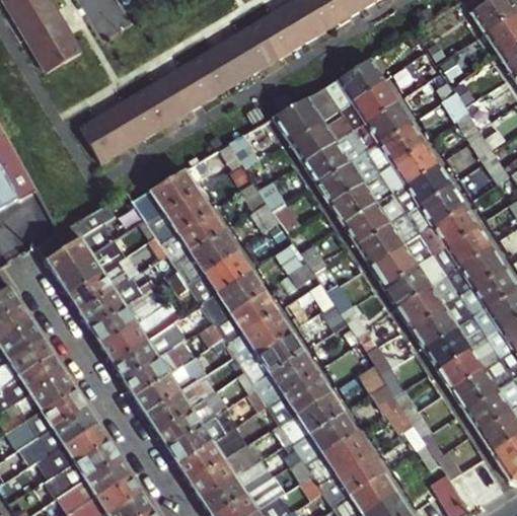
[(1,0),(12,17),(40,0),(1,0)]
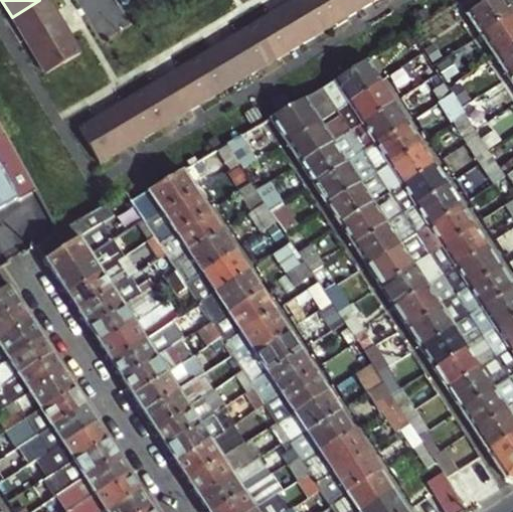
[(64,24),(50,0),(39,0),(12,17),(29,45),(64,24)]
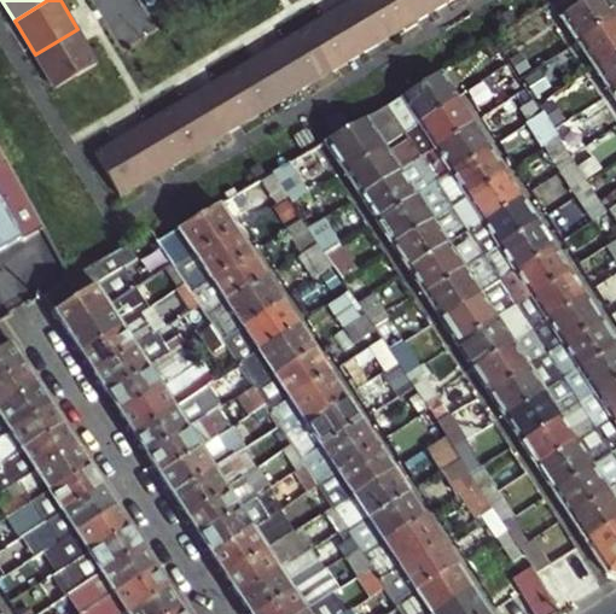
[(350,0),(336,9),(360,48),(395,28),(378,0),(350,0)]
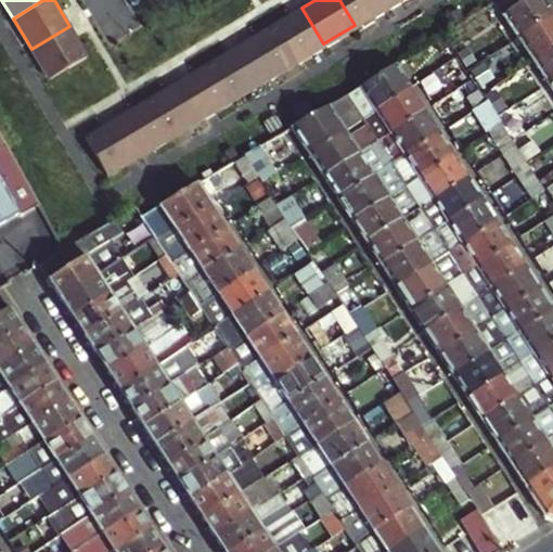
[(339,0),(355,25),(385,7),(381,0),(339,0)]
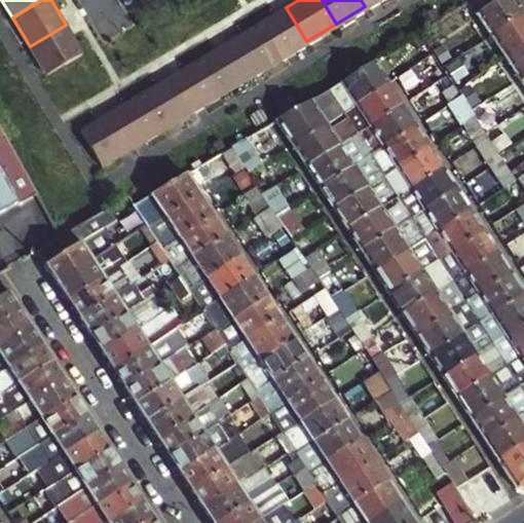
[(489,33),(523,8),(523,0),(497,0),(477,13),(489,33)]
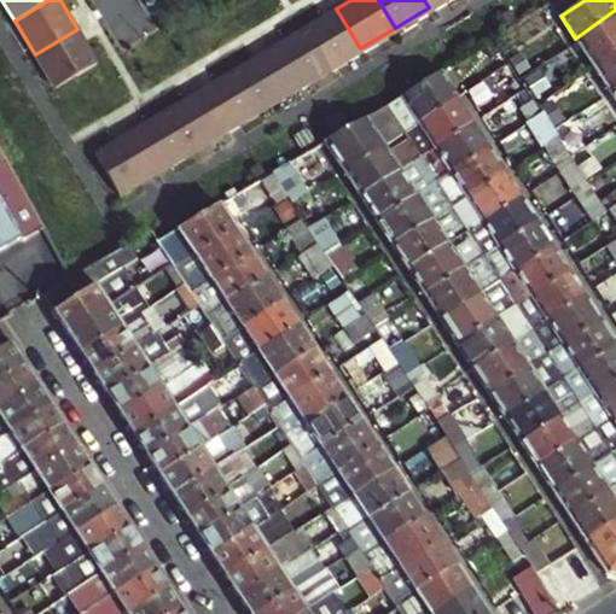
[(336,9),(302,29),(326,69),(360,48),(336,9)]
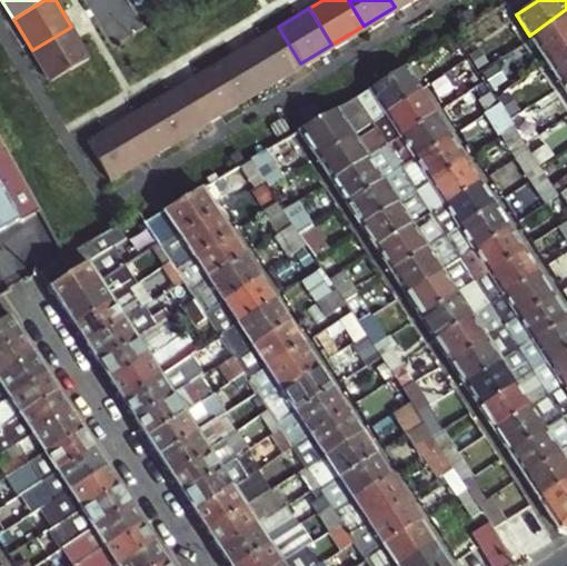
[(545,58),(566,42),(566,9),(529,36),(545,58)]
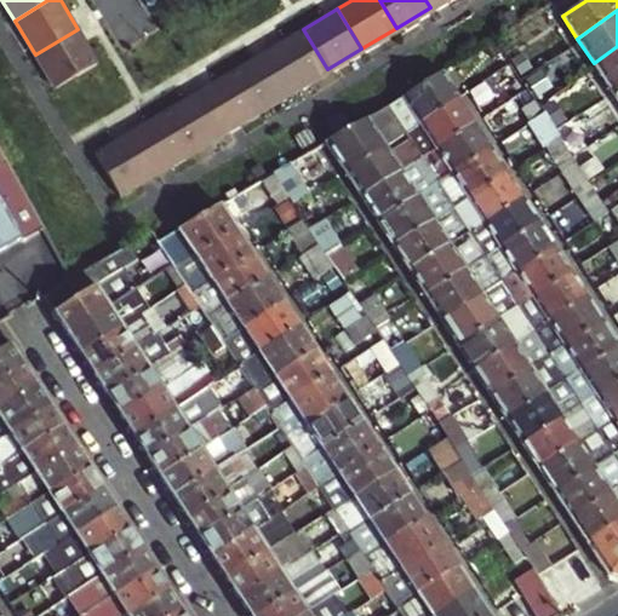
[(98,62),(78,29),(35,55),(56,87),(98,62)]
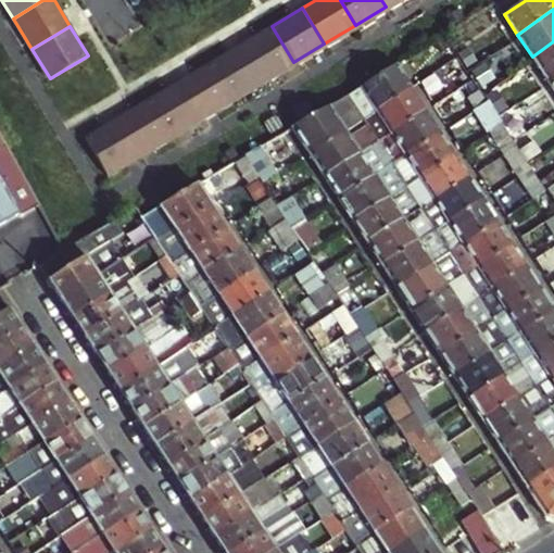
[(293,62),(272,26),(242,45),(264,80),(293,62)]
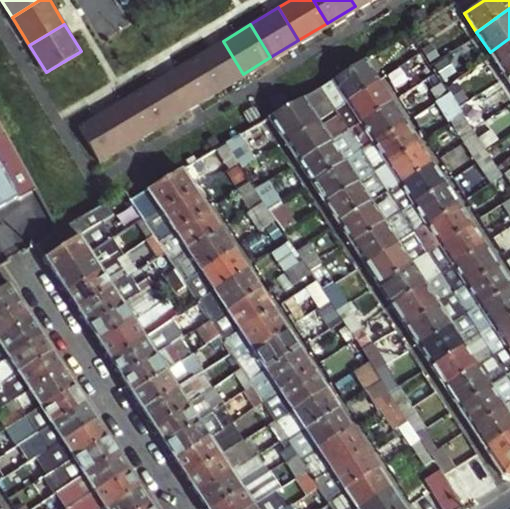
[(503,73),(509,68),(509,38),(490,52),(503,73)]
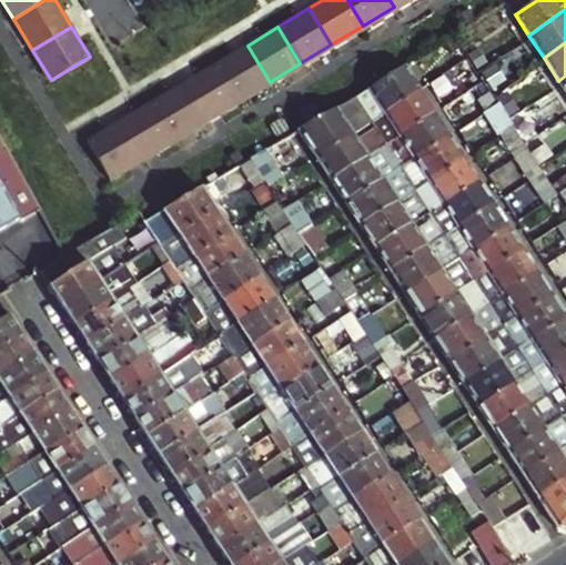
[(248,46),(214,66),(235,102),(270,82),(248,46)]
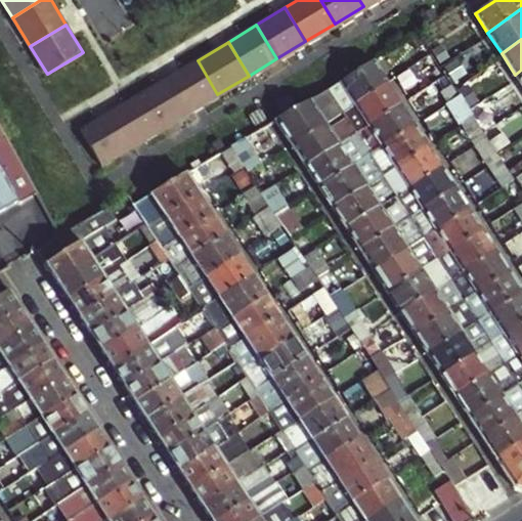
[(430,52),(421,58),(434,79),(443,73),(439,64),(430,52)]
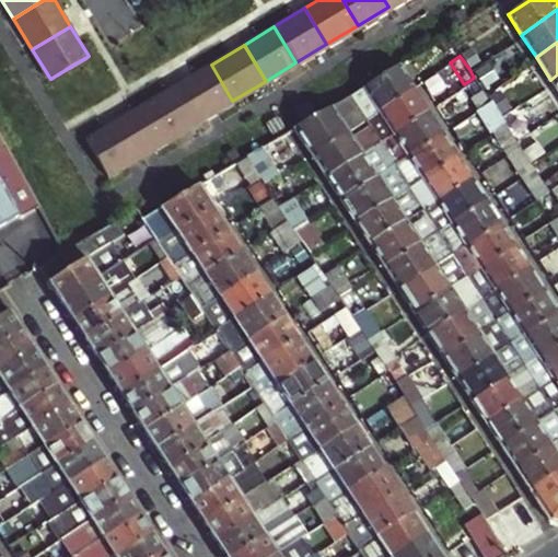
[(411,86),(396,64),(360,85),(376,109),(411,86)]
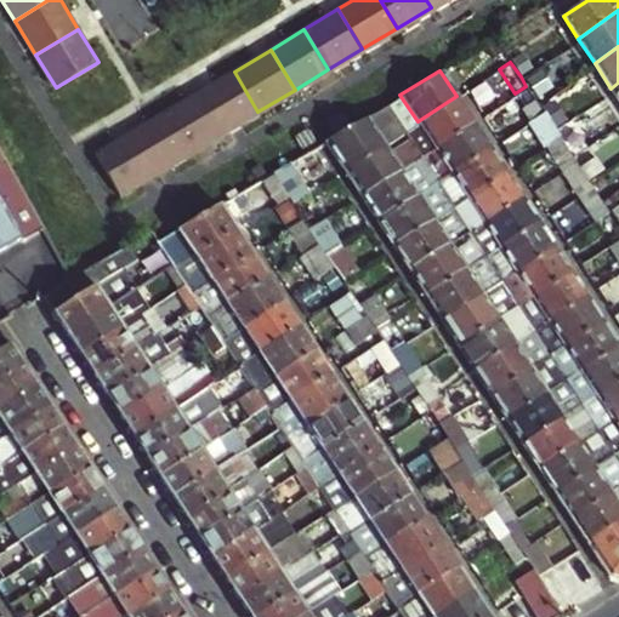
[(234,72),(200,92),(225,132),(257,112),(234,72)]
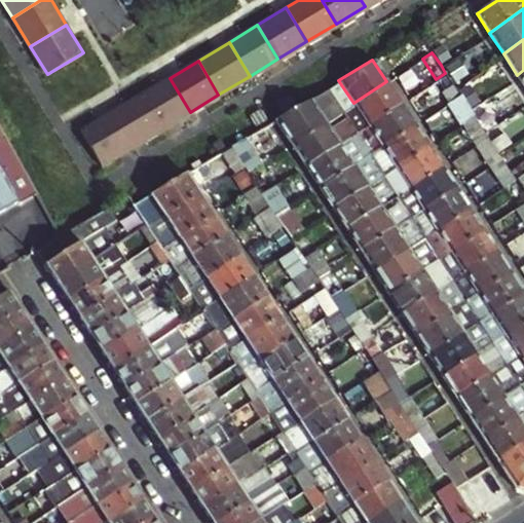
[(445,73),(436,79),(449,100),(458,94),(454,86),(445,73)]
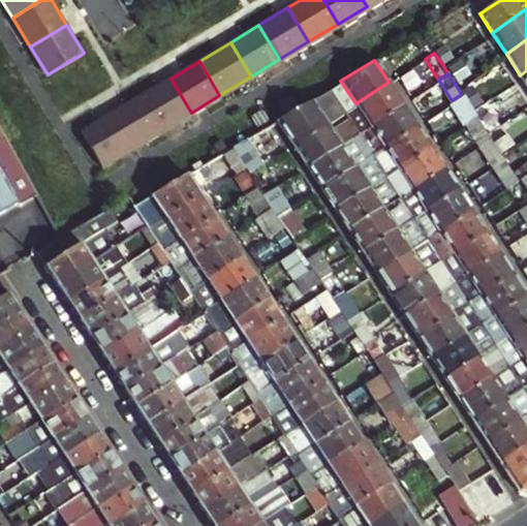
[(191,113),(171,79),(141,96),(161,130),(191,113)]
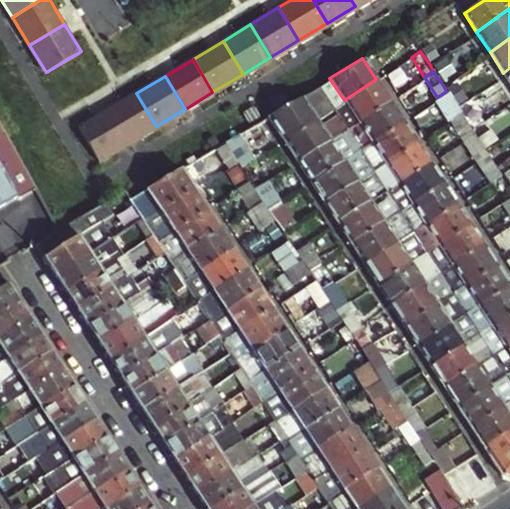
[(329,78),(319,84),(333,106),(344,100),(329,78)]
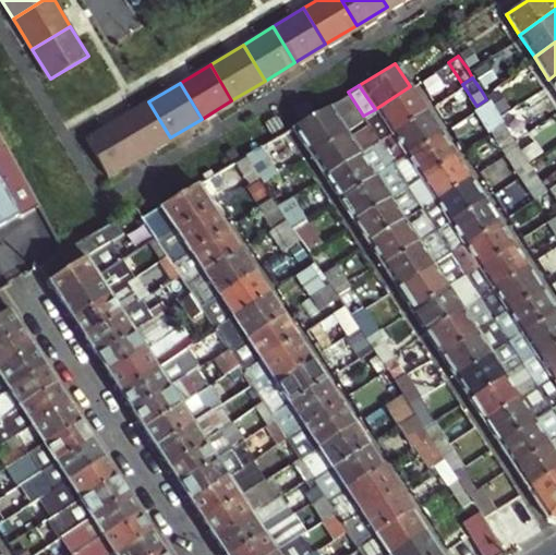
[(388,131),(424,108),(410,86),(375,109),(363,116),(378,137),(388,131)]
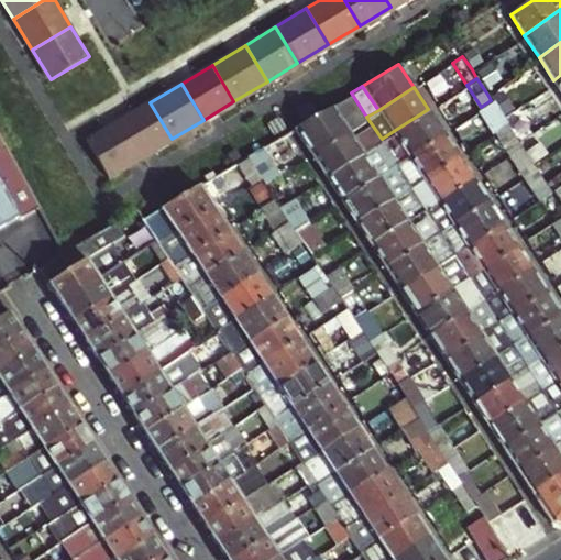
[(366,117),(351,92),(296,125),(312,152),(350,128),(366,117)]
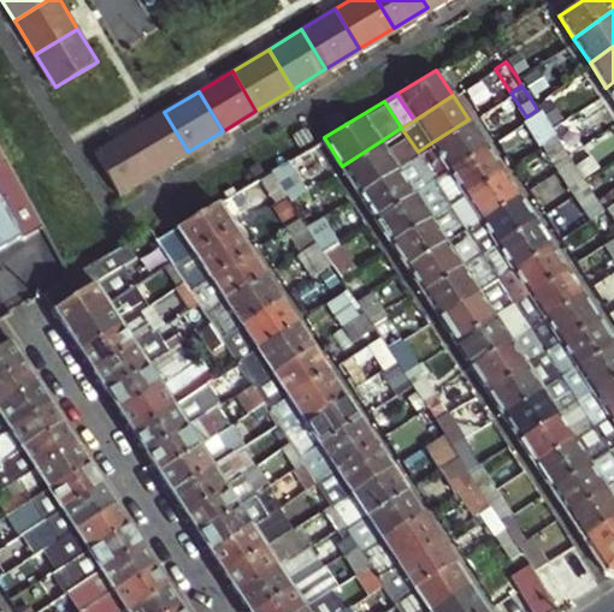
[(526,117),(523,119),(538,143),(542,141),(553,134),(548,126),(537,110),(526,117)]
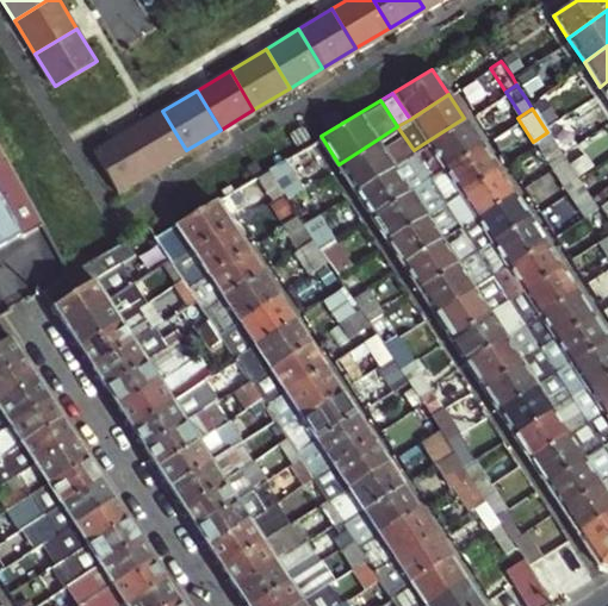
[(128,131),(152,170),(186,150),(162,111),(128,131)]
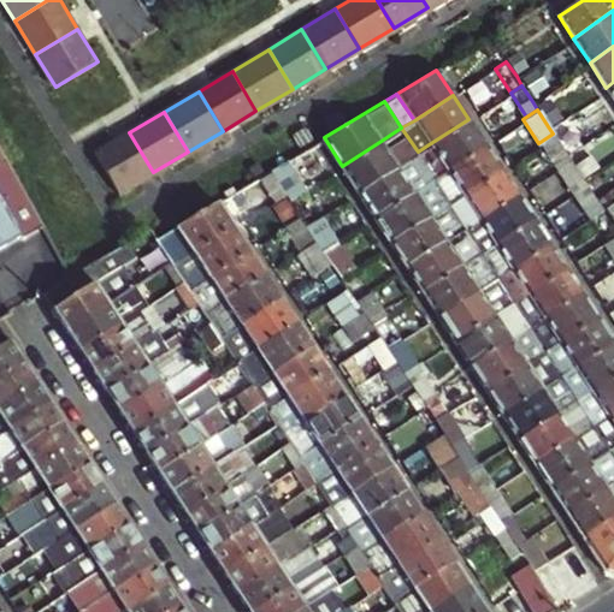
[(446,168),(484,143),(468,119),(429,144),(446,168)]
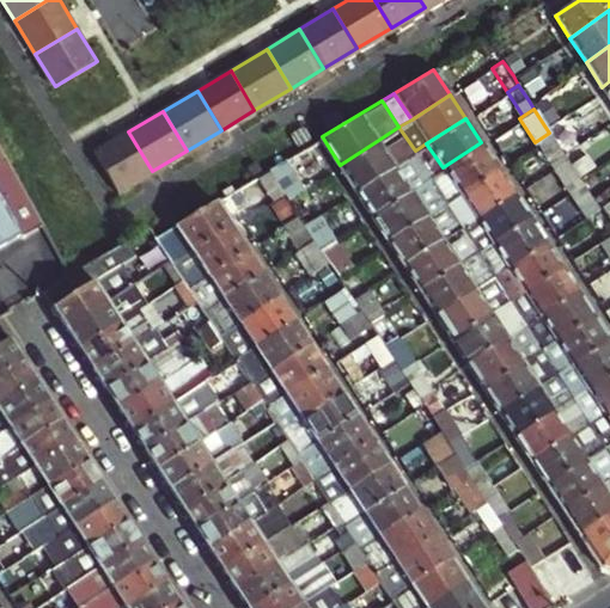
[(551,129),(565,148),(577,141),(563,121),(551,129)]
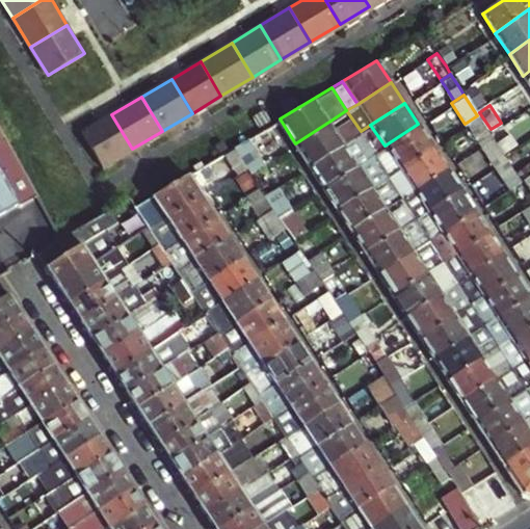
[(346,110),(330,121),(344,141),(361,131),(346,110)]
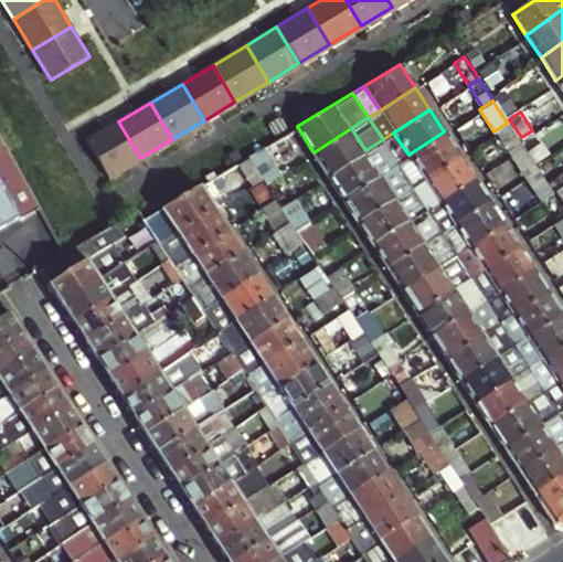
[(140,158),(118,122),(88,140),(110,177),(140,158)]
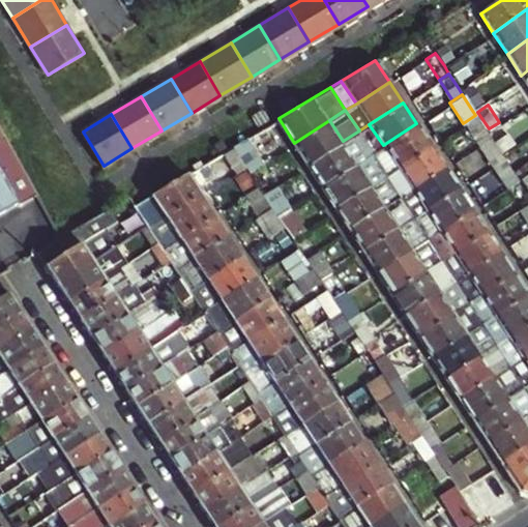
[(475,115),(466,121),(480,142),(490,136),(487,130),(475,115)]
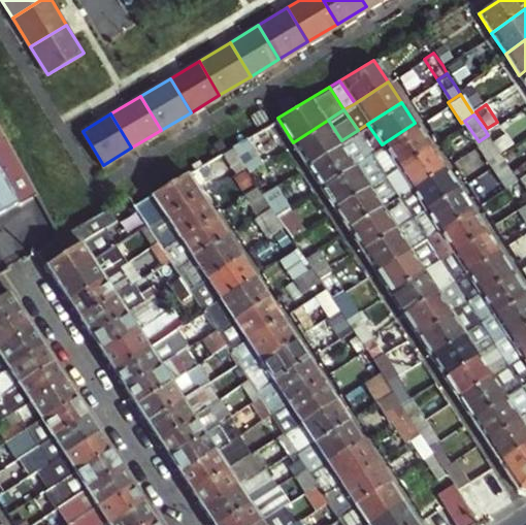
[(341,140),(328,120),(293,142),(306,162),(341,140)]
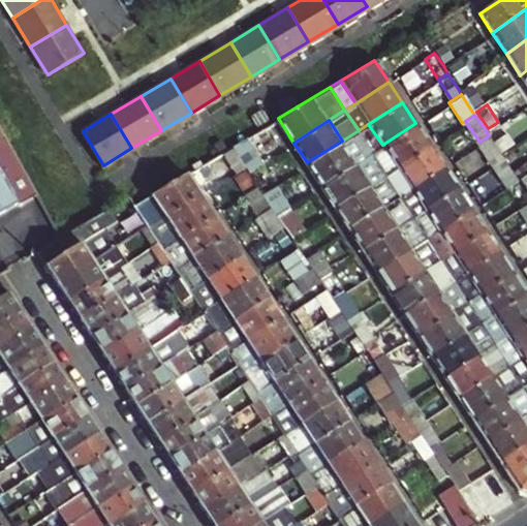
[(0,212),(38,192),(0,123),(0,212)]
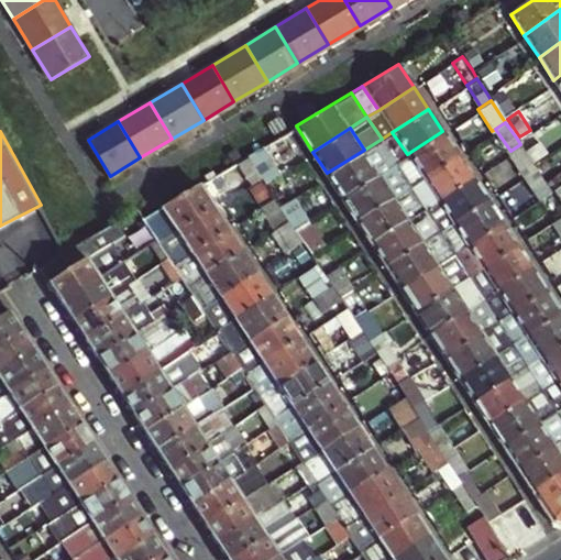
[(410,184),(457,153),(442,131),(407,154),(396,162),(410,184)]
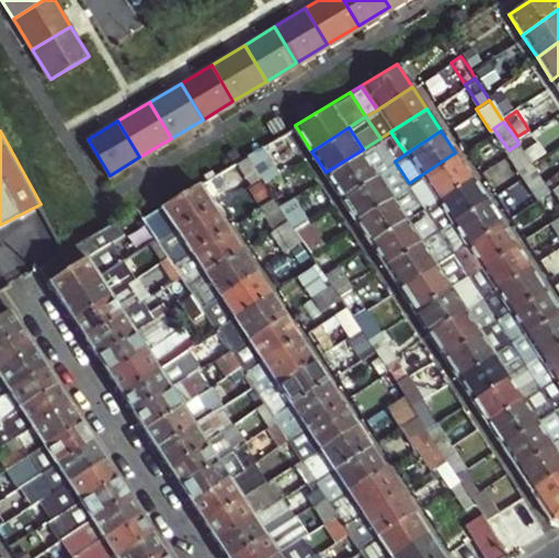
[(390,132),(380,138),(395,161),(406,154),(390,132)]
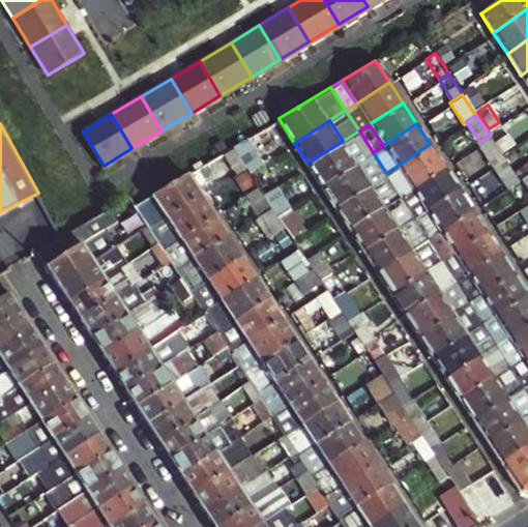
[(359,130),(343,141),(308,163),(322,184),(373,152),(359,130)]
